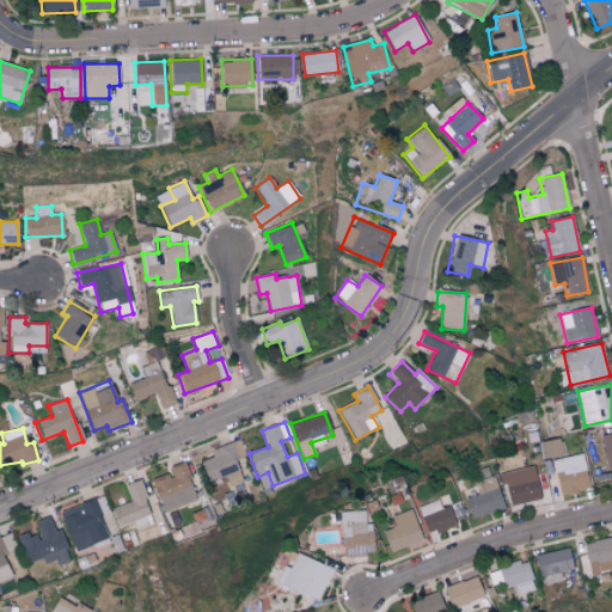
[(611,469),(611,432),(599,436),(609,470),(611,469)]
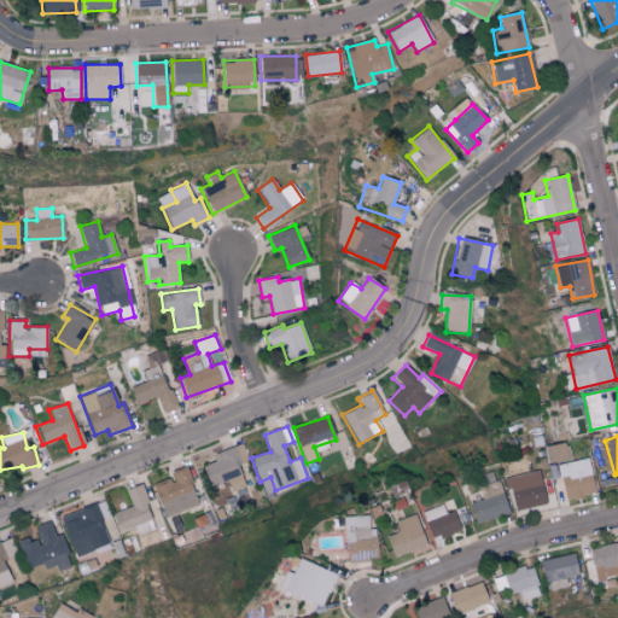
[(210,488),(242,476),(237,464),(248,459),(242,443),(213,455),(216,461),(203,466),(210,488)]
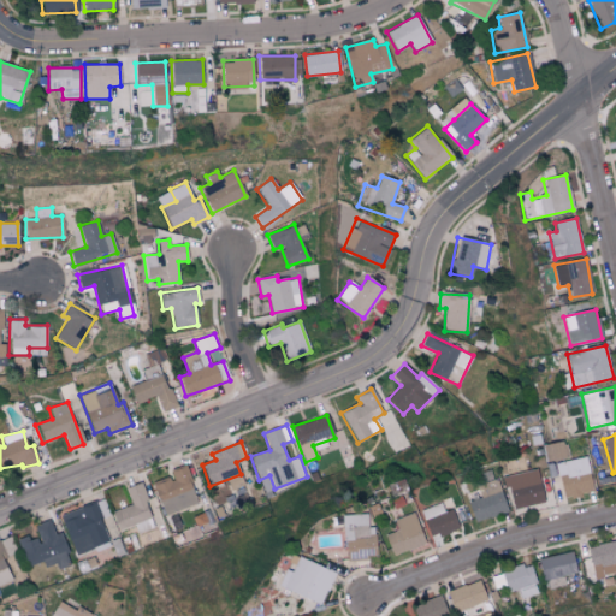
[(554,499),(593,490),(586,456),(554,463),(556,477),(549,478),(554,499)]
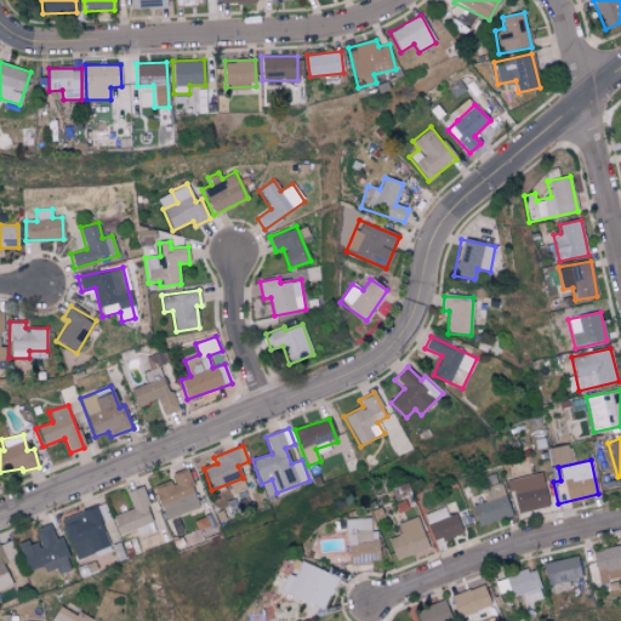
[(166,520),(200,507),(186,469),(170,476),(171,480),(153,488),(166,520)]
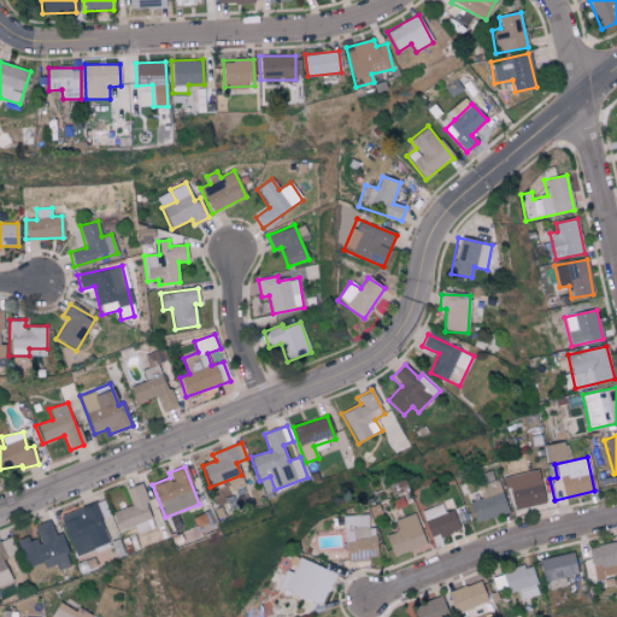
[(509,486),(515,511),(544,504),(539,479),(509,486)]
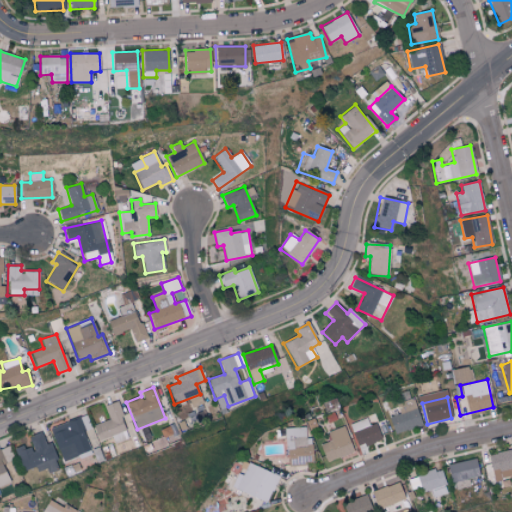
[(129,439),(117,402),(105,406),(109,420),(93,425),(98,441),(112,437),(114,443),(129,439)]
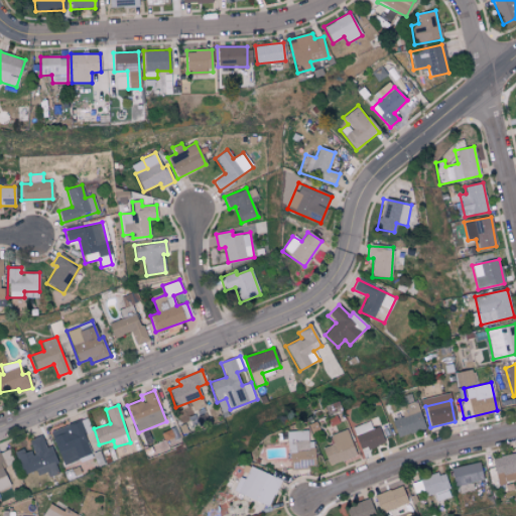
[(86,436),(93,433),(88,418),(50,431),(63,468),(93,458),(86,436)]
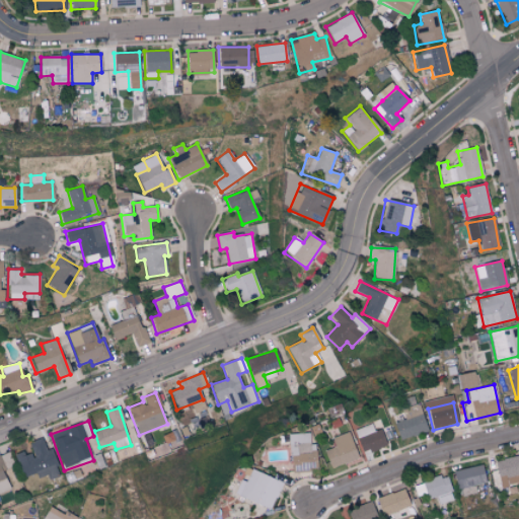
[(385,445),(380,429),(374,431),(372,423),(354,430),(363,453),(385,445)]
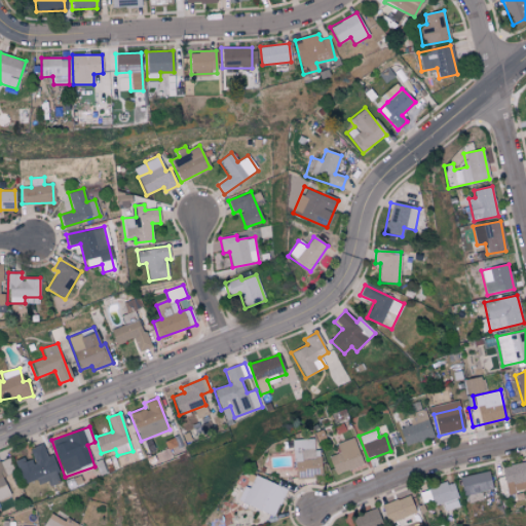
[(336,443),(339,453),(329,456),(334,474),(362,465),(354,438),(336,443)]
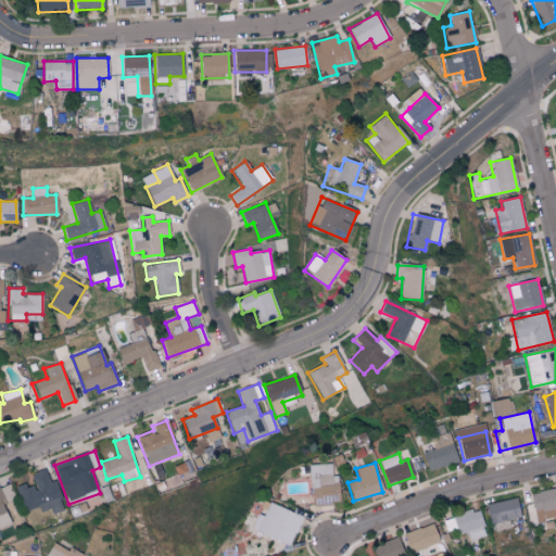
[(310,465),(312,505),(340,504),(339,482),(332,482),(332,464),(310,465)]
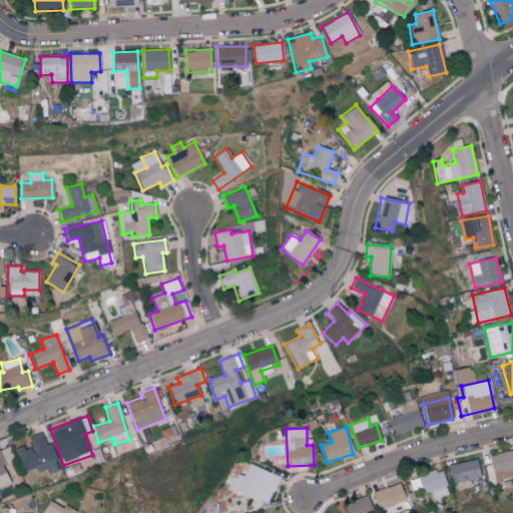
[(15,451),(23,473),(35,468),(37,473),(47,469),(48,475),(59,471),(50,443),(45,445),(41,433),(28,438),(31,445),(15,451)]
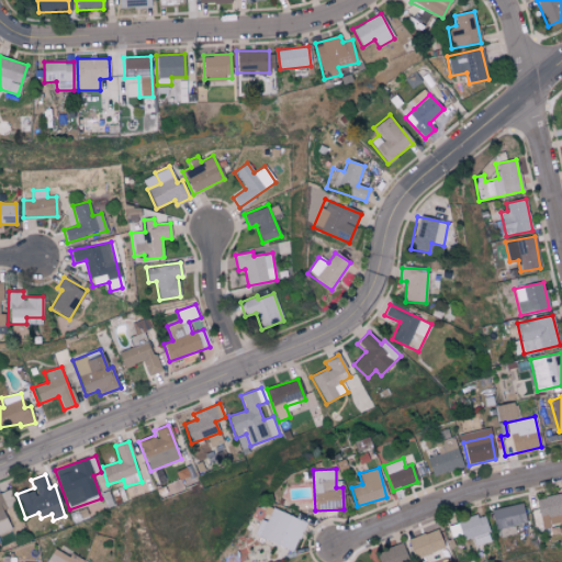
[(541,528),(561,523),(561,493),(535,499),(541,528)]
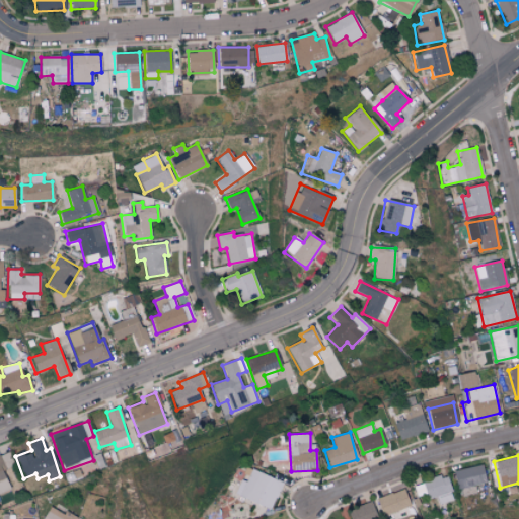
[(453,471),(457,490),(486,483),(482,464),(453,471)]
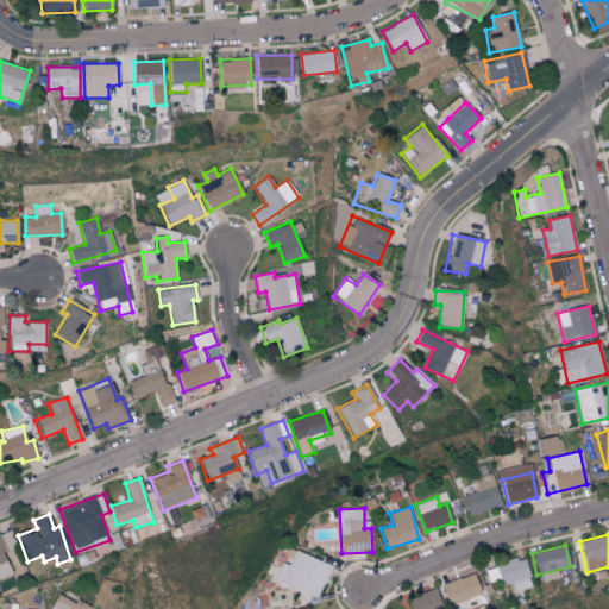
[(275,582),(319,597),(331,565),(295,551),(289,565),(282,563),(275,582)]
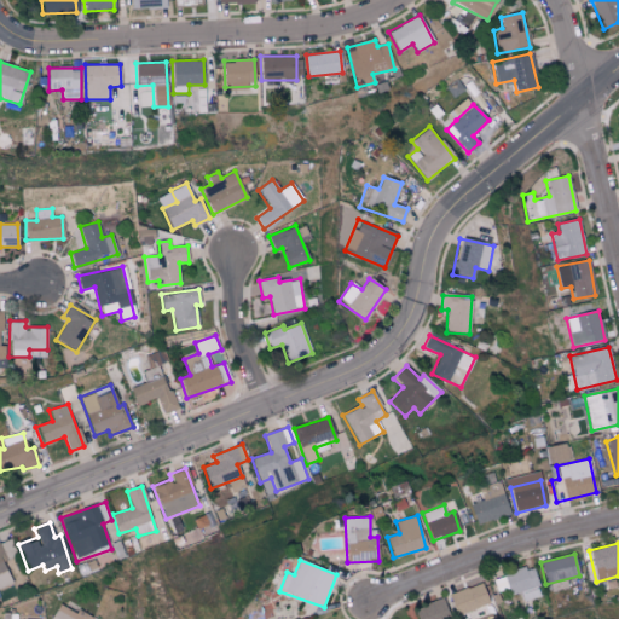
[(520,594),(522,602),(542,597),(533,566),(503,574),(509,596),(520,594)]
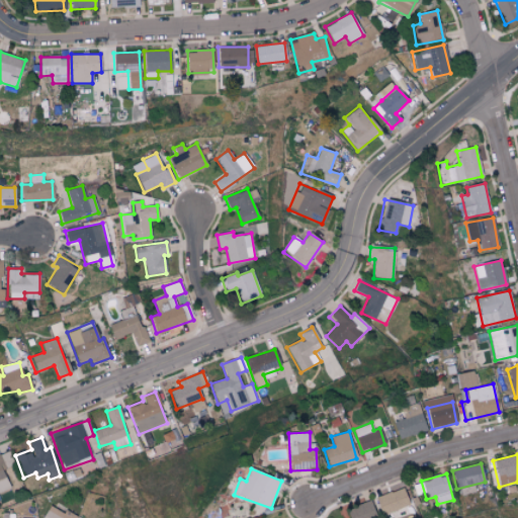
[(380,517),(386,517),(402,514),(400,508),(408,506),(404,489),(376,496),(380,517)]
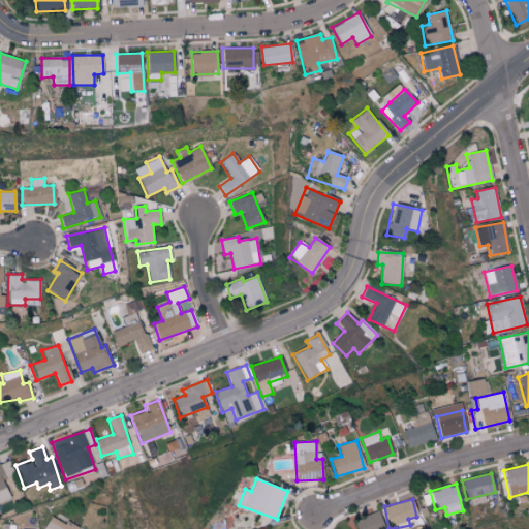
[(356,528),(382,528),(378,511),(354,520),(356,528)]
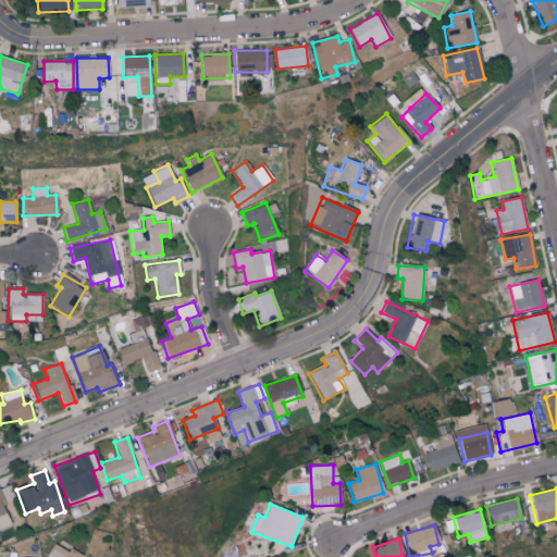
[(46,556),(81,556),(82,555),(71,548),(69,552),(53,544),(46,556)]
